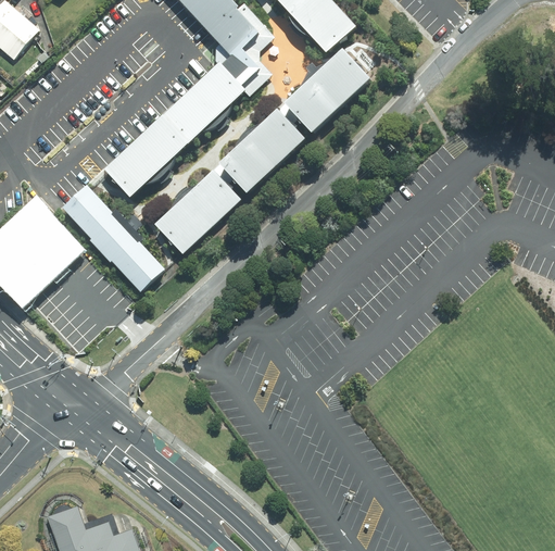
[(0,0),(0,45),(13,55),(38,26),(27,16),(32,11),(22,3),(17,9),(8,0),(0,0)]
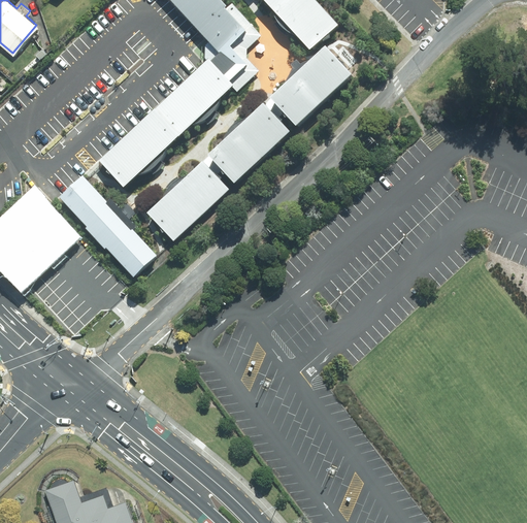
[(219,52),(99,160),(123,185),(231,86),(227,82),(246,64),(229,46),(246,30),(219,0),(170,0),(197,28),(200,31),(219,52)]
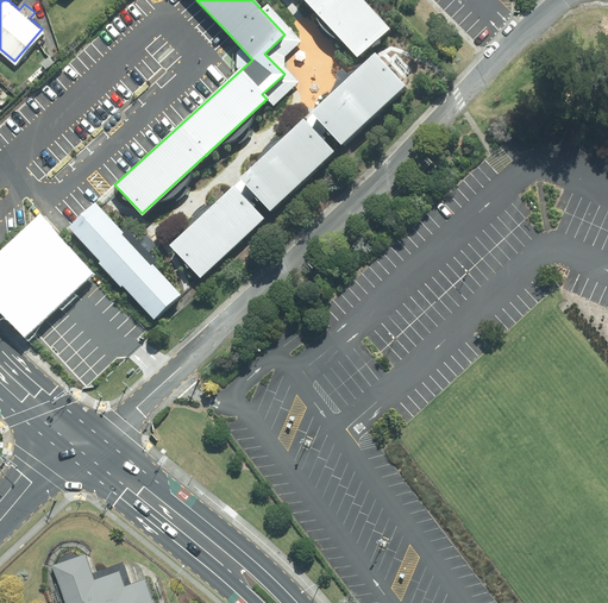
[(300,0),(355,60),(389,29),(363,0),(300,0)]
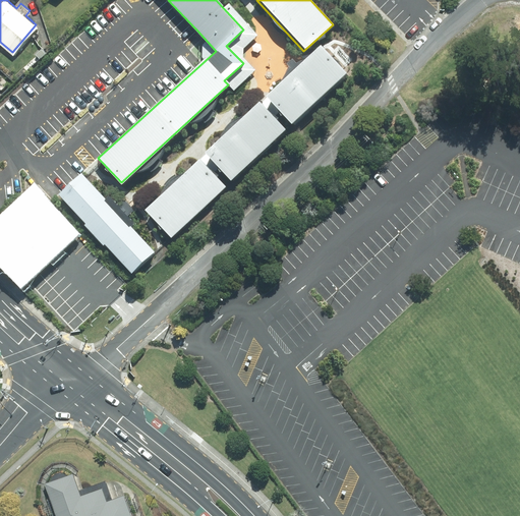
[(318,49),(145,210),(169,237),(343,76),(318,49)]
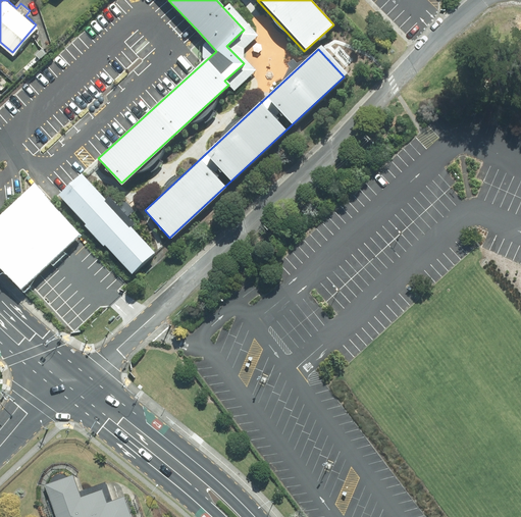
[(153,250),(81,173),(57,195),(131,272),(153,250)]
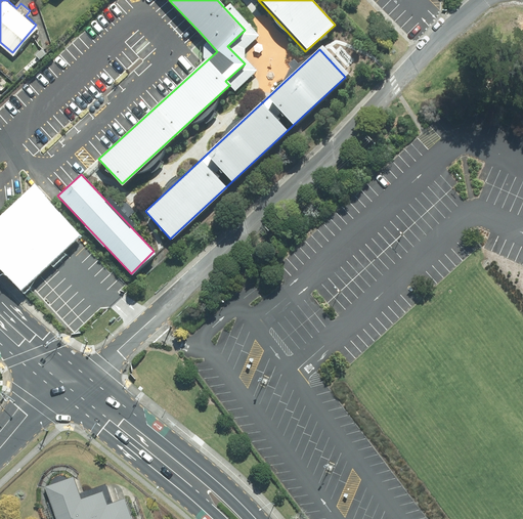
[(77,231),(34,185),(0,217),(0,252),(25,279),(28,277),(77,231)]
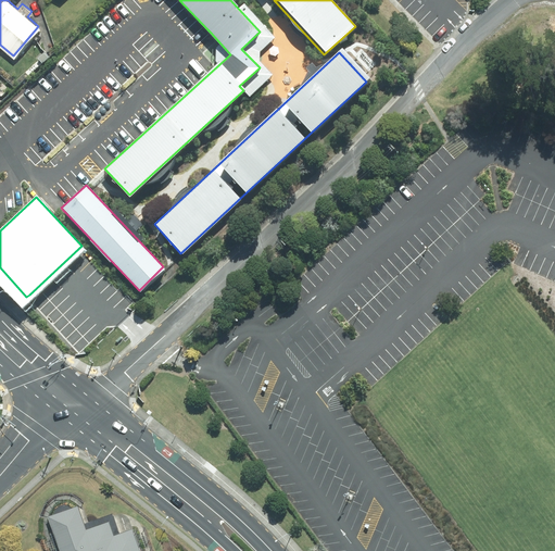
[(148,550),(139,525),(121,531),(117,521),(83,534),(72,503),(46,513),(59,550),(148,550)]
